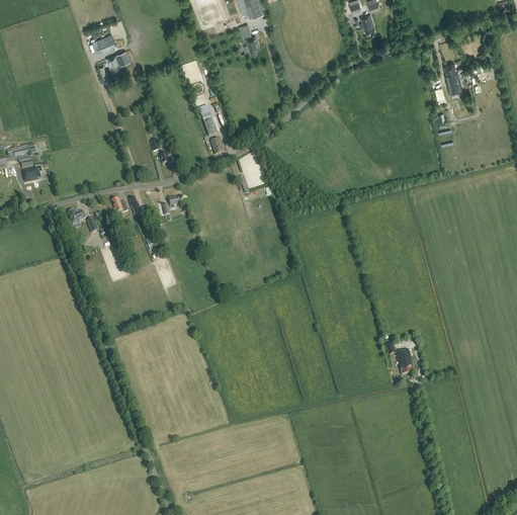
[(243,0),(249,16),(260,13),(256,0),(243,0)]
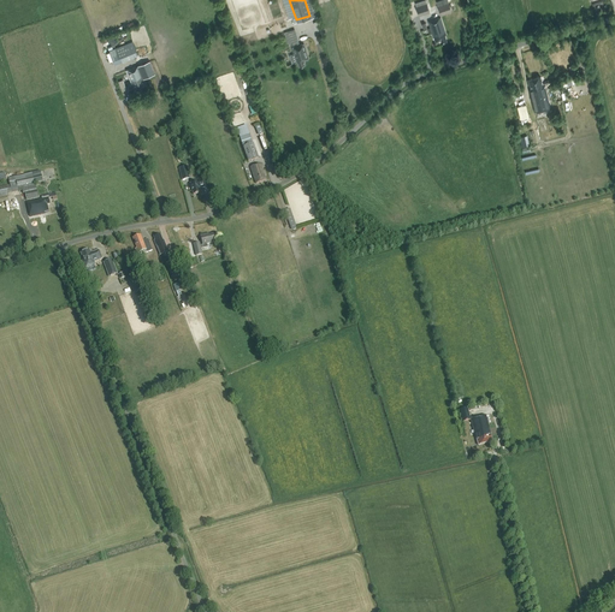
[(419,3),(421,11),(429,9),(426,0),(419,3)]
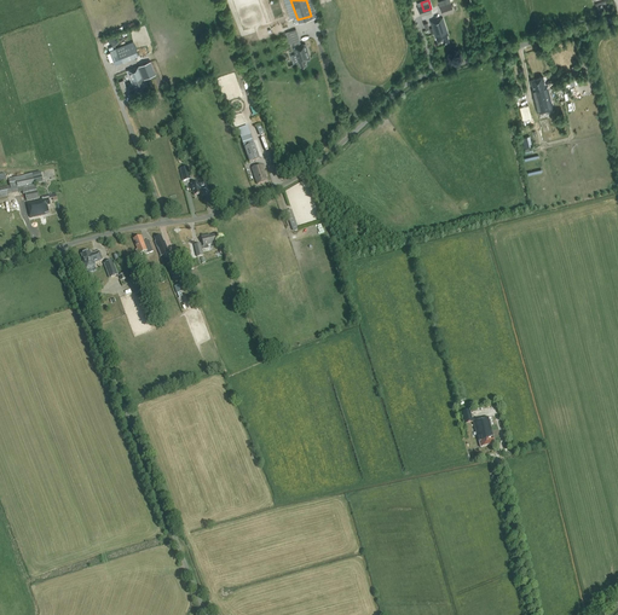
[(438,0),(442,12),(452,9),(450,0),(438,0)]
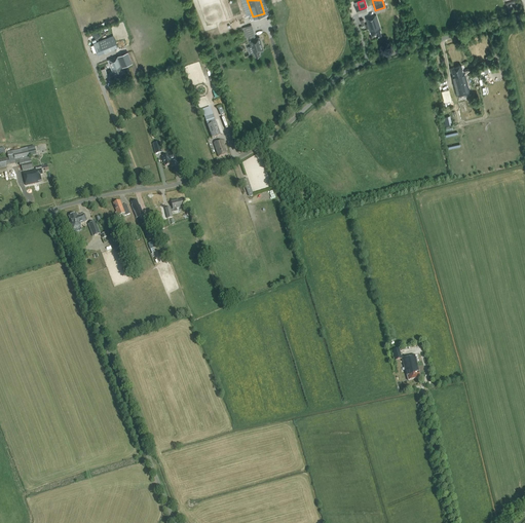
[(371,33),(374,32),(375,32),(376,34),(381,33),(379,27),(380,27),(375,12),(365,15),(371,33)]
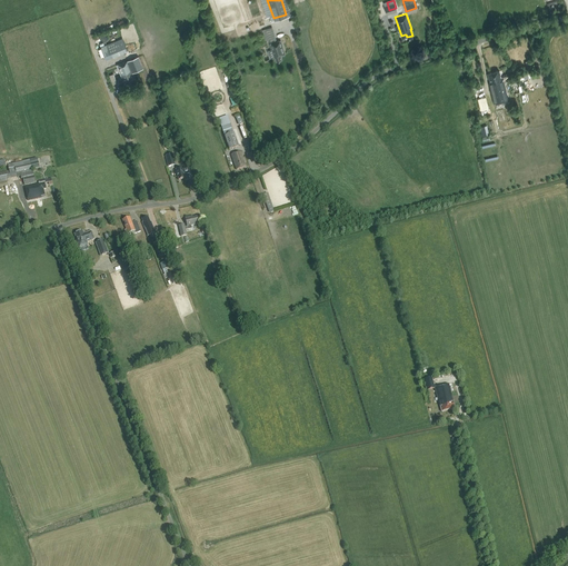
[(279,52),(284,51),(279,37),(269,40),(273,55),(273,53),(276,58),(280,57),(279,52)]
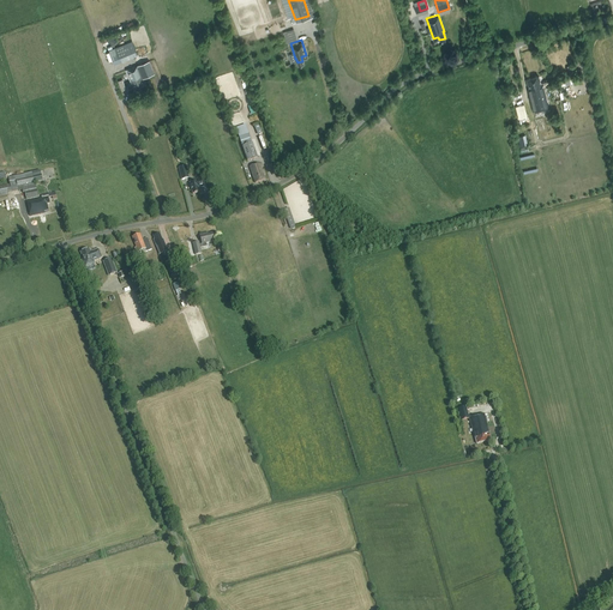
[(116,43),(107,47),(113,61),(122,58),(116,43)]
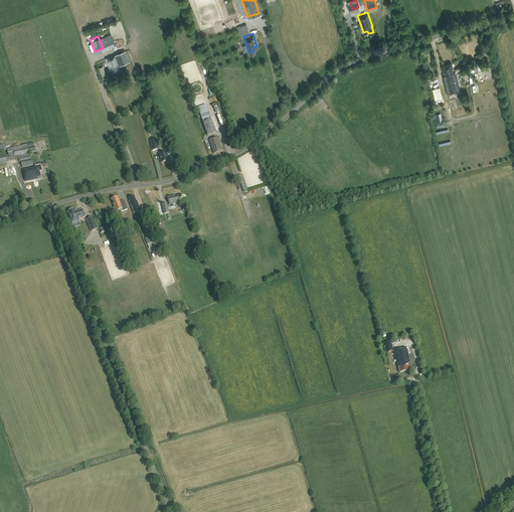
[(105,56),(109,67),(110,66),(113,72),(121,69),(118,63),(129,58),(125,48),(105,56)]
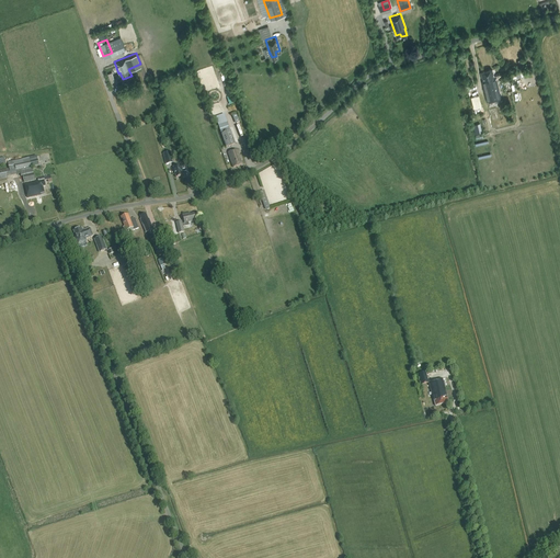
[(486,99),(500,95),(495,75),(493,76),(491,66),(480,68),(482,78),(481,78),(486,99)]
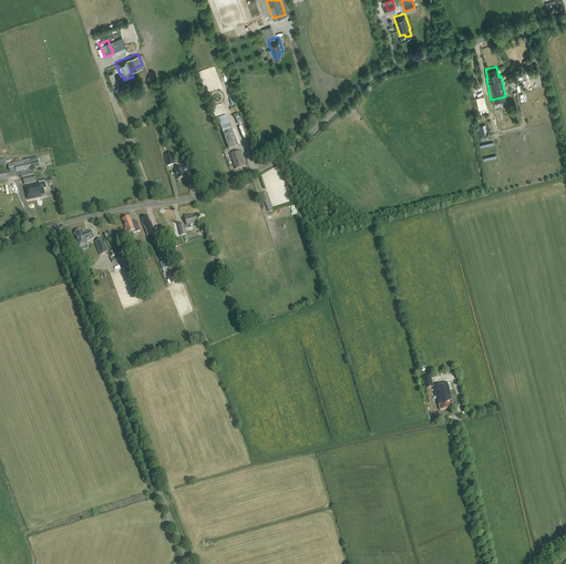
[(486,105),(483,93),(475,95),(479,106),(486,105)]
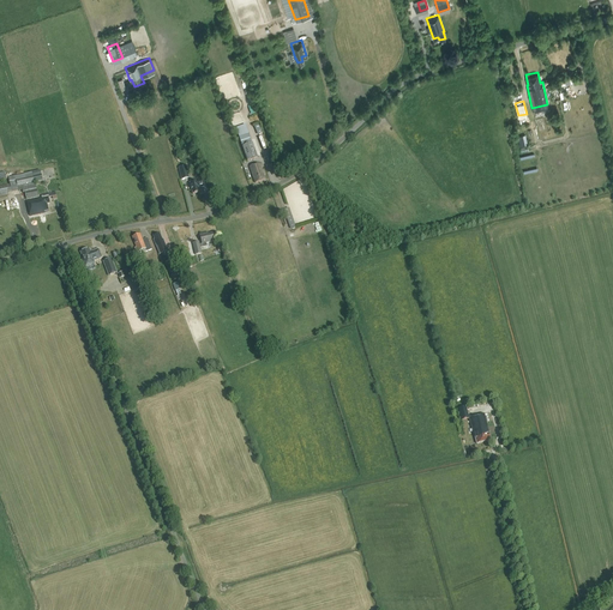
[(235,125),(246,158),(256,155),(245,121),(235,125)]
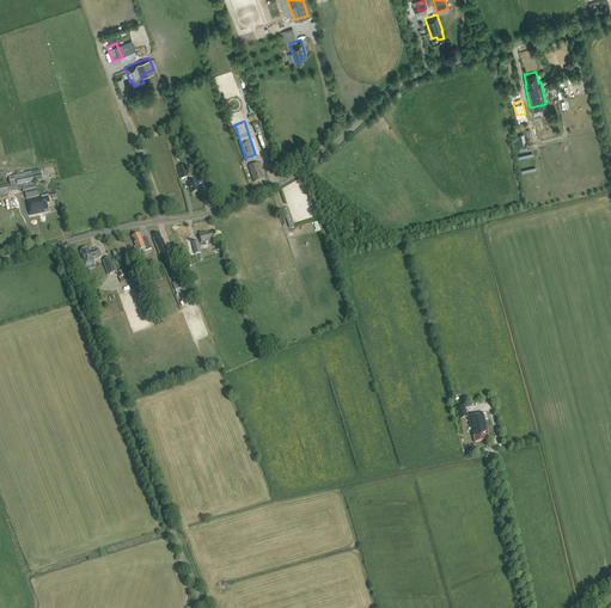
[(514,133),(517,142),(525,141),(523,130),(514,133)]
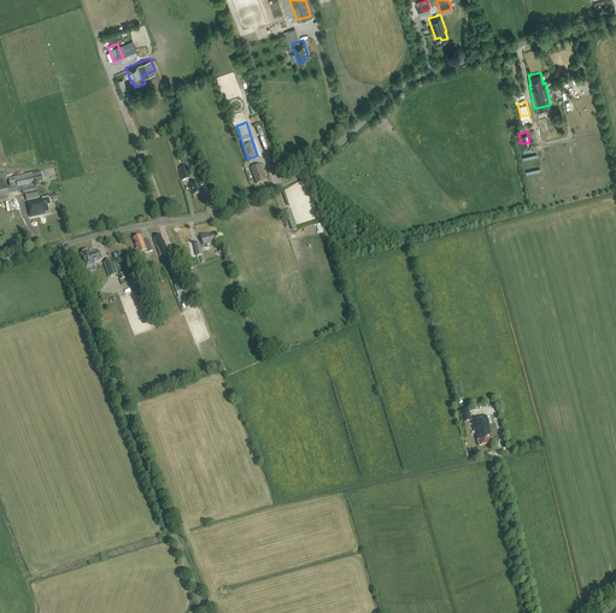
[(254,181),(265,177),(263,172),(265,172),(264,168),(262,169),(260,165),(263,165),(262,160),(250,164),(254,181)]
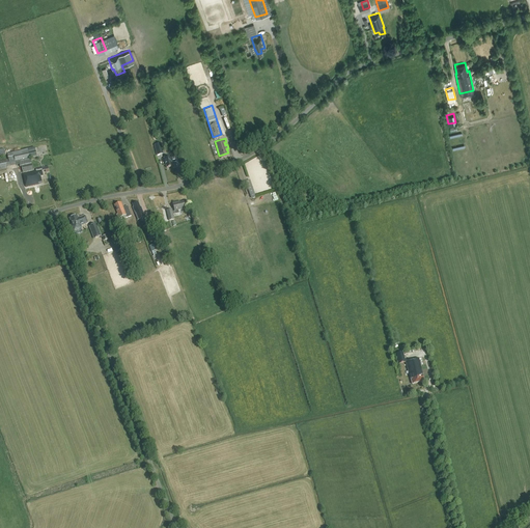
[(154,142),(156,153),(163,150),(161,141),(154,142)]
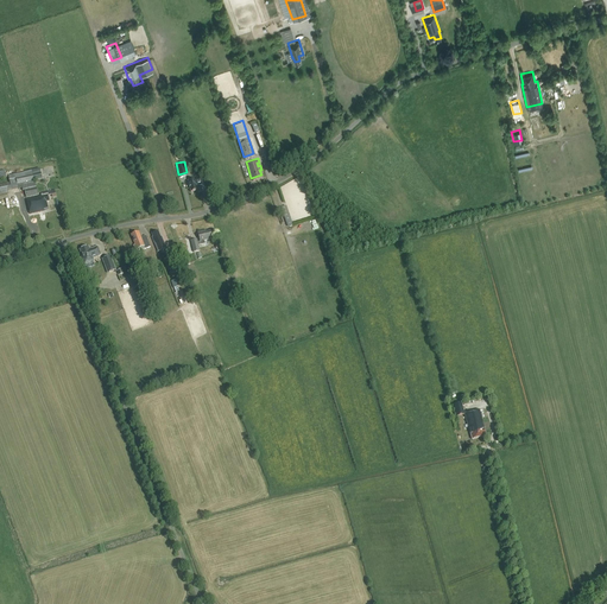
[(17,186),(20,185),(21,189),(24,188),(25,195),(37,192),(33,178),(40,176),(38,165),(13,171),(17,186)]
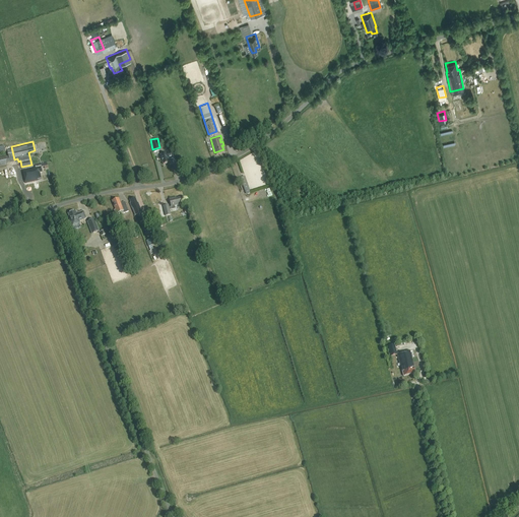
[(172,149),(168,150),(159,152),(163,162),(168,160),(167,156),(174,155),(172,149)]
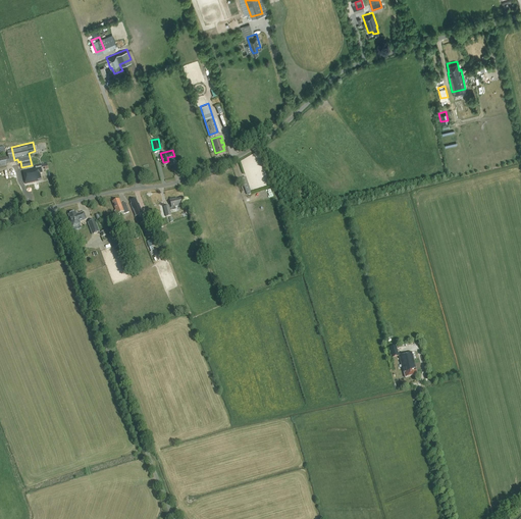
[(39,170),(42,170),(40,165),(35,166),(34,165),(21,168),(24,182),(37,178),(41,177),(40,176),(41,176),(39,170)]
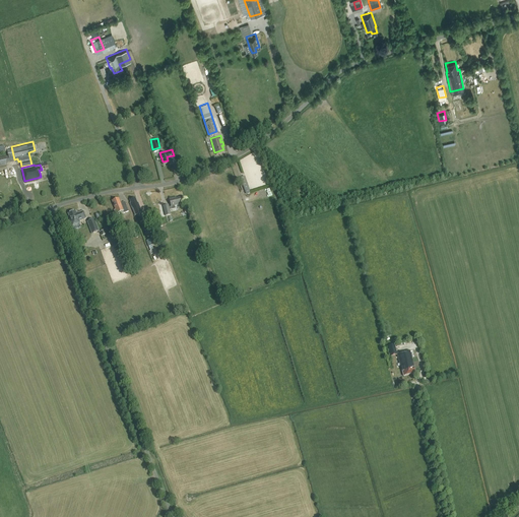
[(240,175),(245,189),(249,187),(244,174),(240,175)]
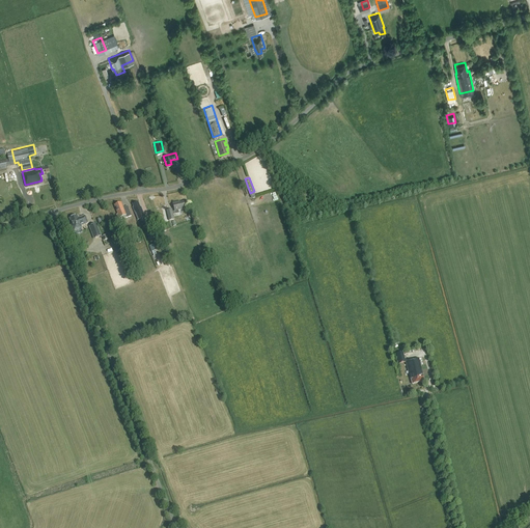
[(172,200),(174,211),(177,211),(177,207),(185,205),(184,203),(185,202),(186,201),(185,200),(184,199),(183,199),(183,198),(178,199),(172,200)]
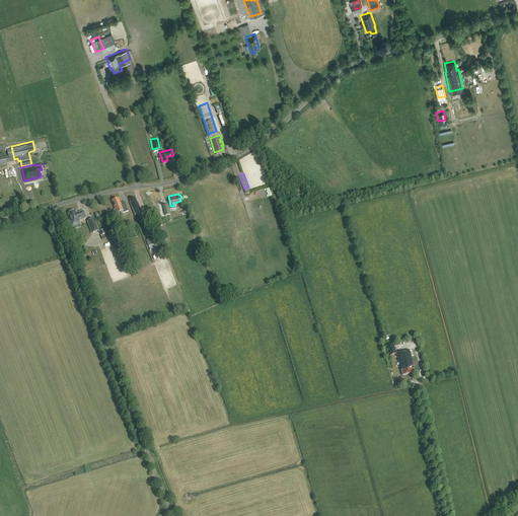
[(141,209),(138,203),(137,200),(136,200),(134,195),(129,197),(130,200),(129,200),(134,212),(141,209)]
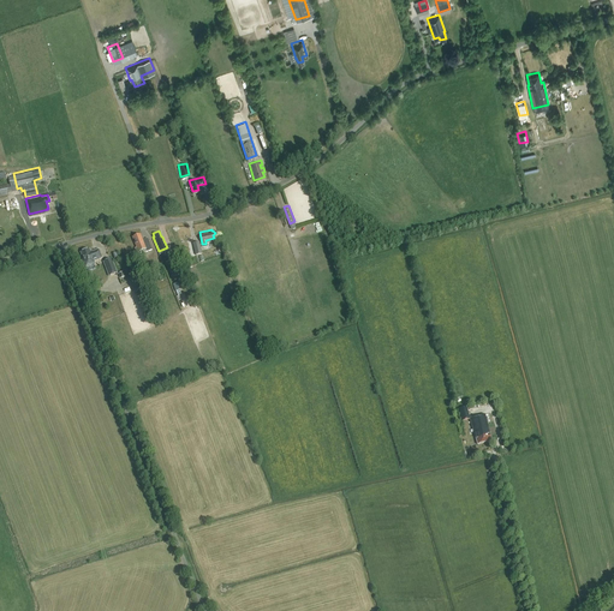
[(136,250),(142,247),(143,250),(150,246),(147,235),(143,237),(143,235),(141,235),(139,232),(131,234),(136,245),(133,245),(136,250)]
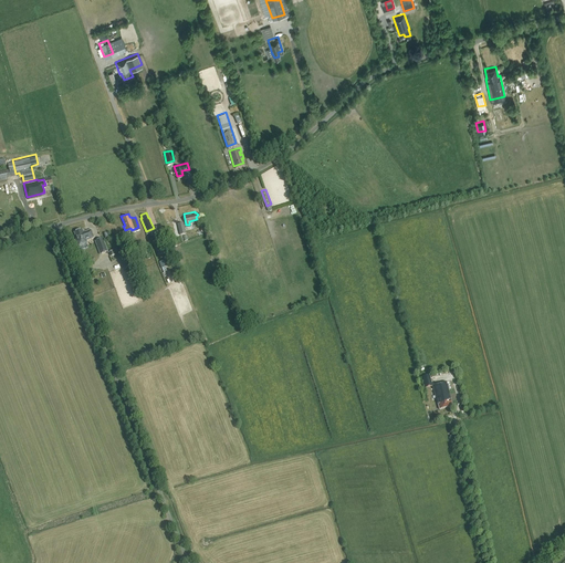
[(73,230),(75,236),(74,237),(76,243),(86,240),(85,238),(93,236),(90,228),(82,230),(81,228),(73,230)]
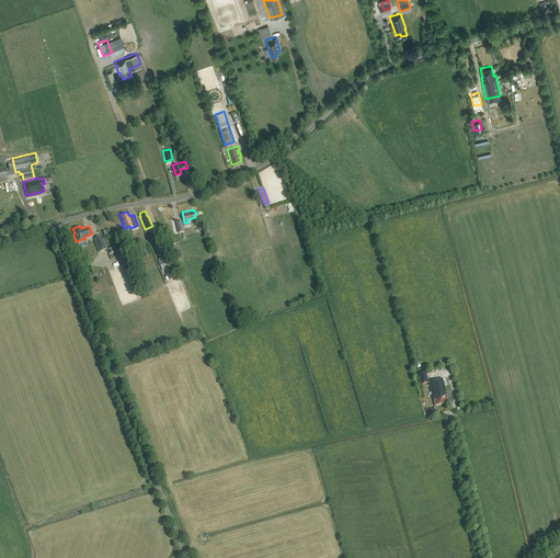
[(106,247),(101,234),(93,237),(98,250),(106,247)]
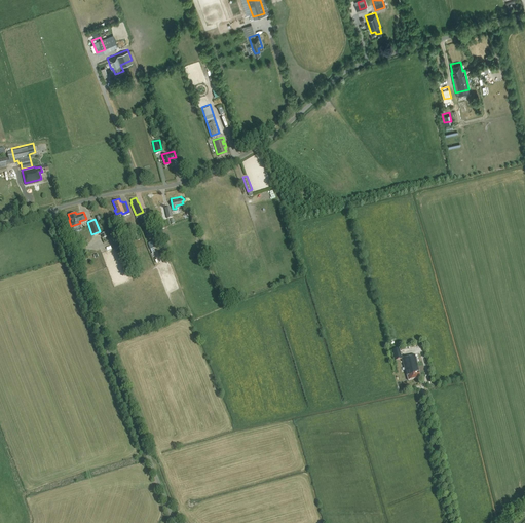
[(141,221),(145,231),(150,229),(147,219),(141,221)]
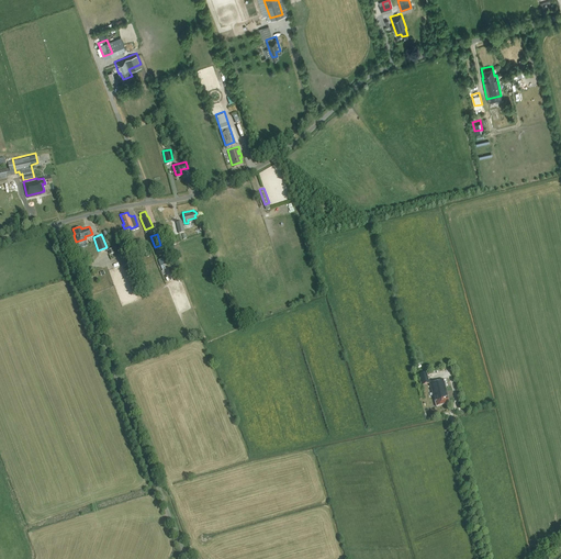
[(428,380),(426,370),(418,371),(422,382),(428,380)]
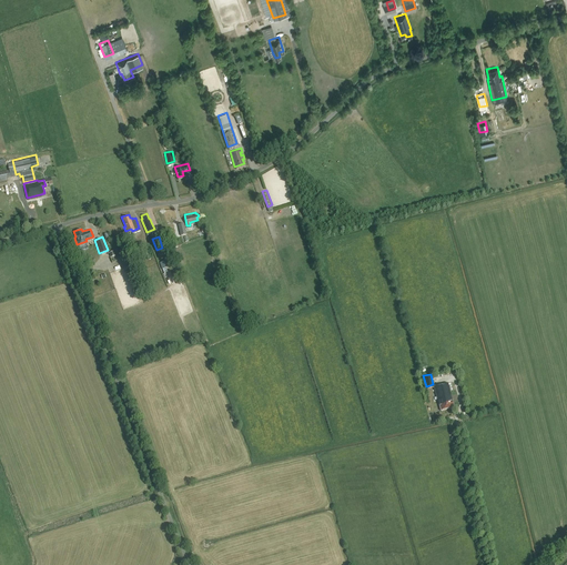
[(453,404),(449,390),(447,381),(434,384),(437,401),(438,401),(441,409),(453,404)]
